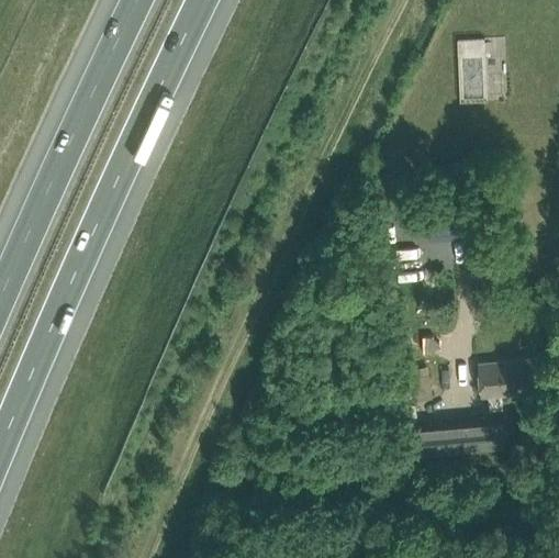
[(459,104),(505,103),(503,40),(457,41),(459,104)]
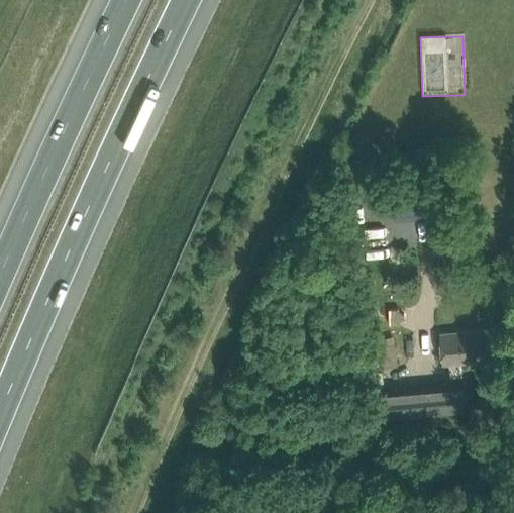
[(400,189),(441,185),(439,165),(398,169),(400,189)]
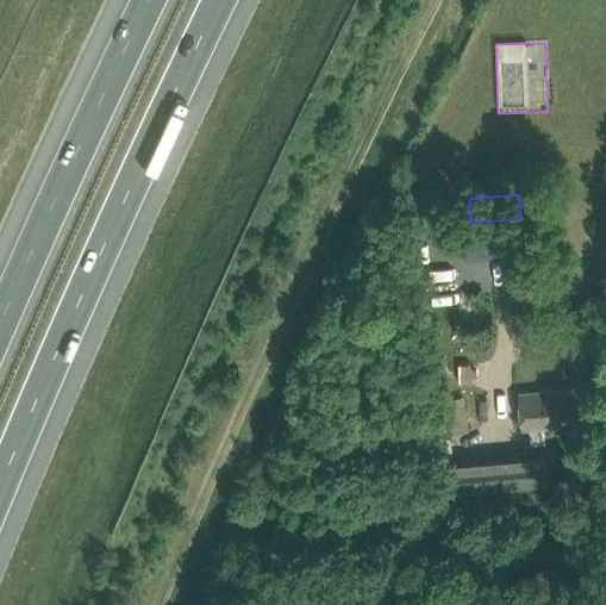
[(466,259),(508,255),(532,253),(530,229),(463,235),(466,259)]
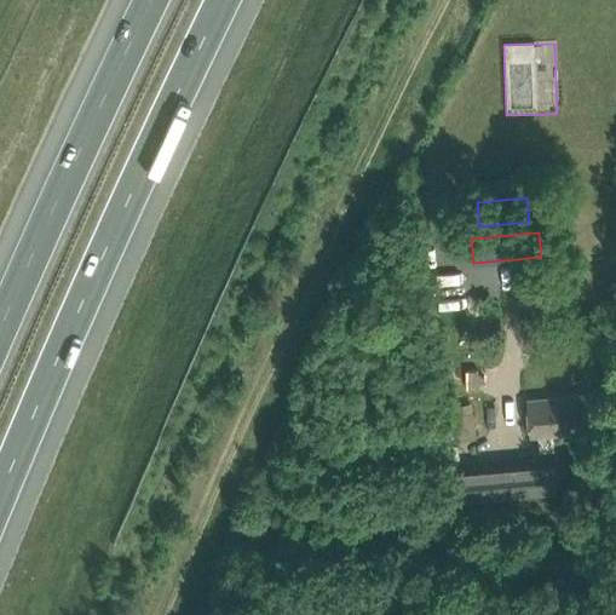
[(528,441),(593,435),(591,397),(525,403),(528,441)]
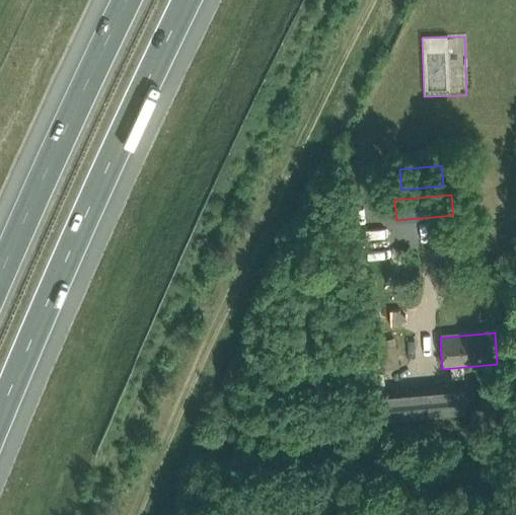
[(378,344),(378,341),(365,343),(368,367),(378,365),(379,374),(397,372),(393,342),(378,344)]
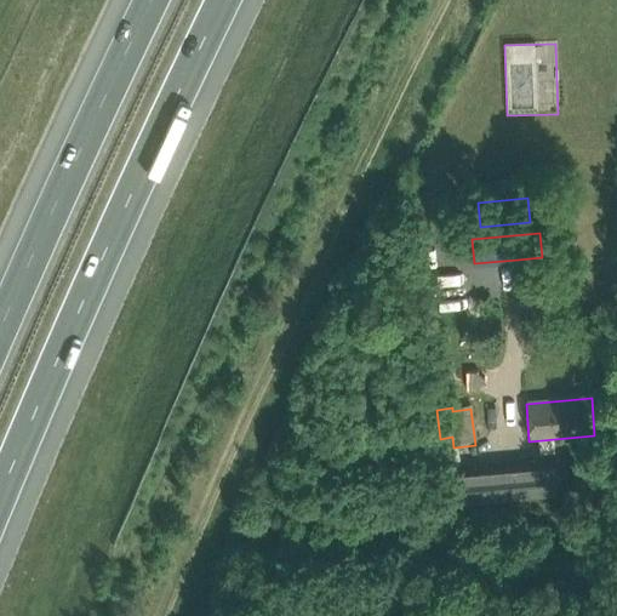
[(523,469),(481,472),(481,473),(485,503),(530,500),(554,497),(552,467),(527,469),(523,469)]
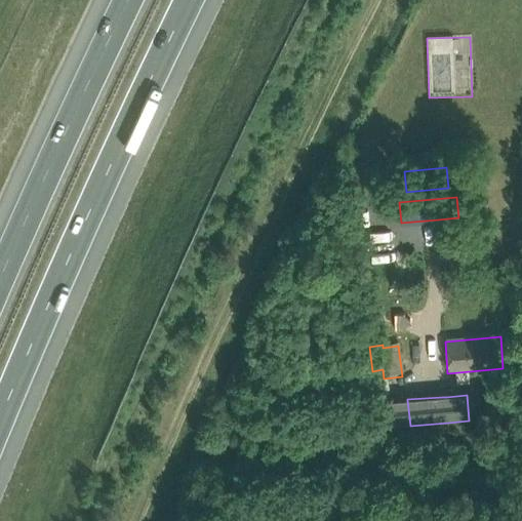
[(400,447),(387,447),(387,462),(400,462),(400,447)]
